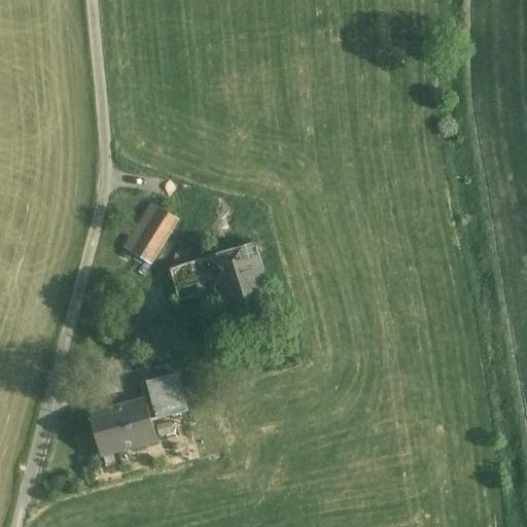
[(153,205),(126,247),(151,264),(179,222),(153,205)]
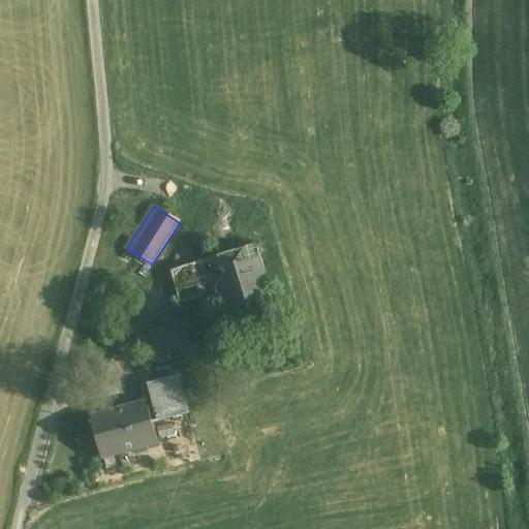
[(257,246),(229,253),(240,286),(218,293),(227,322),(276,307),(257,246)]
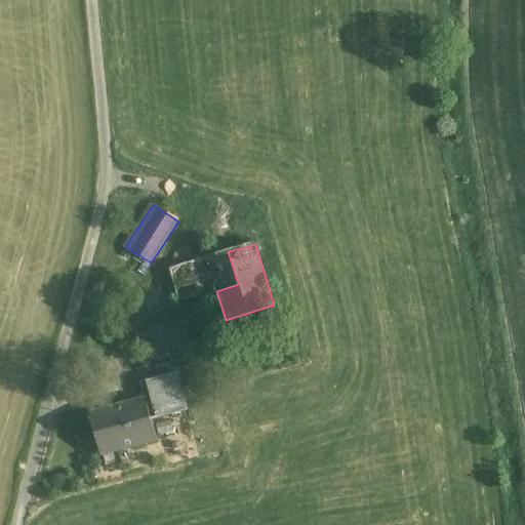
[(228,251),(171,267),(182,301),(216,291),(238,284),(228,251)]
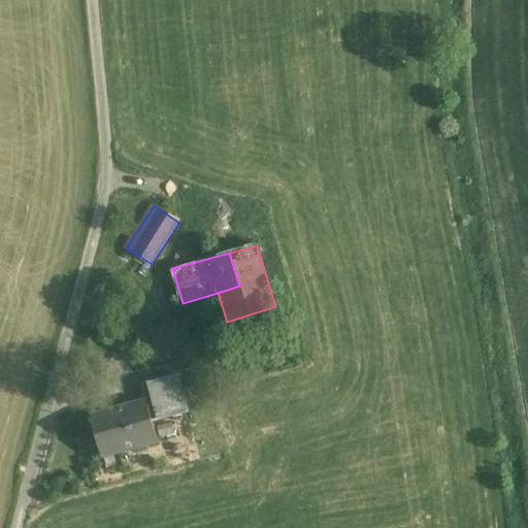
[(173,323),(147,332),(158,360),(192,348),(187,333),(178,336),(173,323)]
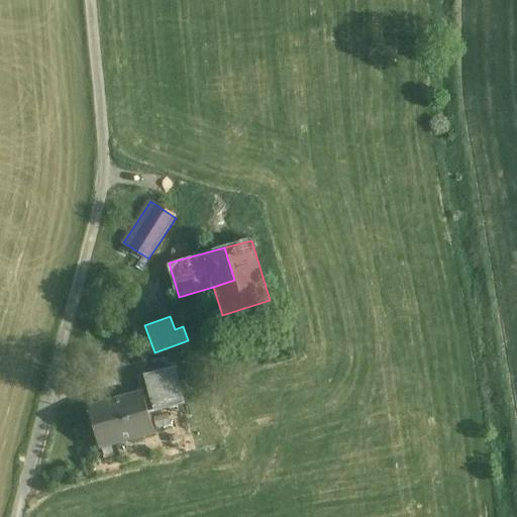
[(148,391),(90,407),(101,447),(156,433),(150,413),(186,404),(176,367),(160,371),(164,387),(148,391)]
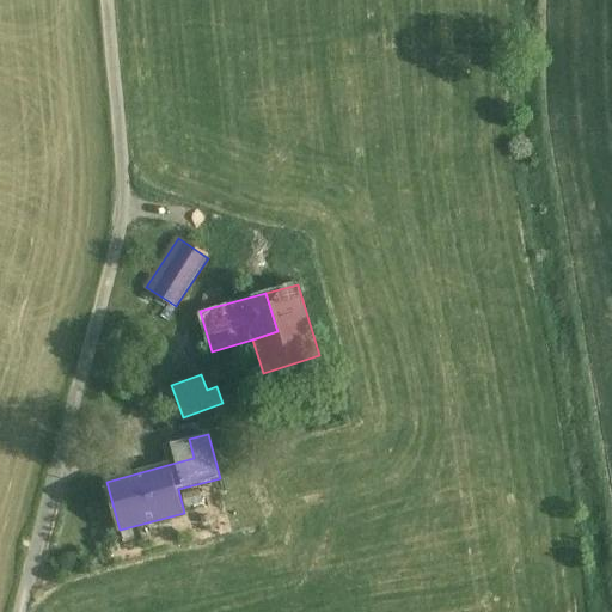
[(189,439),(171,444),(176,463),(194,458),(189,439)]
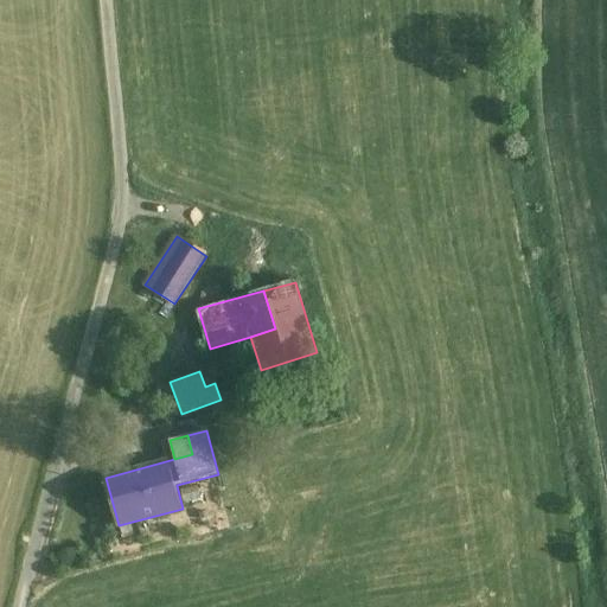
All buildings are outlined.
